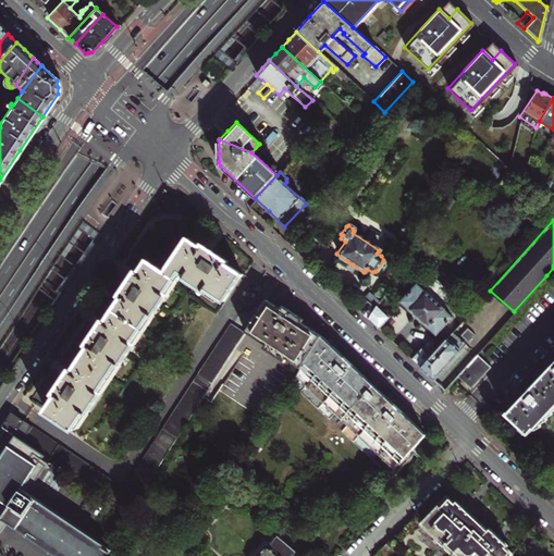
[(295,252),(302,242),(293,234),(284,243),(295,252)]
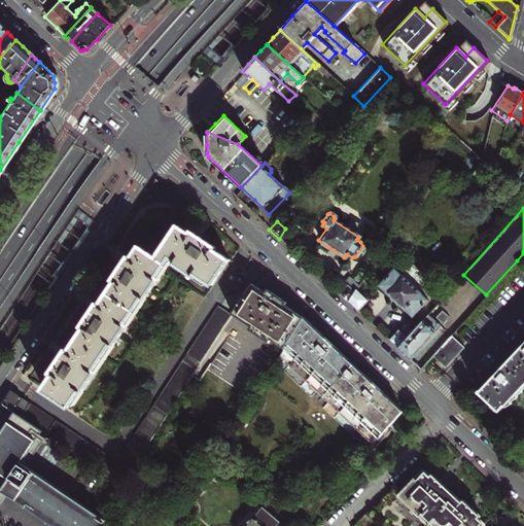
[(107,291),(132,307),(139,295),(142,297),(155,278),(153,276),(167,255),(172,259),(171,261),(191,275),(193,273),(210,284),(226,258),(211,248),(213,246),(202,238),(189,230),(187,233),(176,224),(154,256),(138,245),(130,257),(127,255),(118,268),(111,279),(114,281),(107,291)]
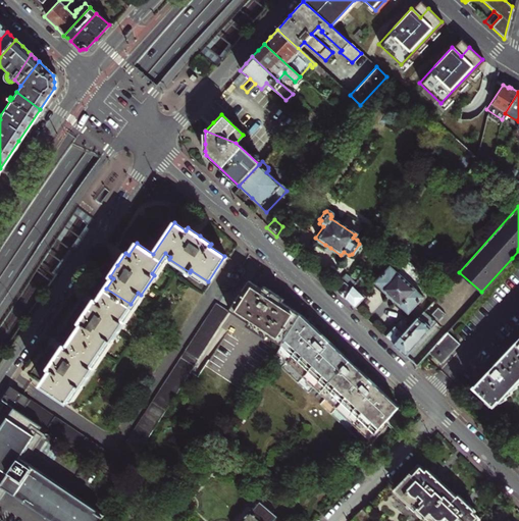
[(282,226),(276,237),(287,246),(294,237),(293,236),(297,231),(290,226),(287,229),(282,226)]
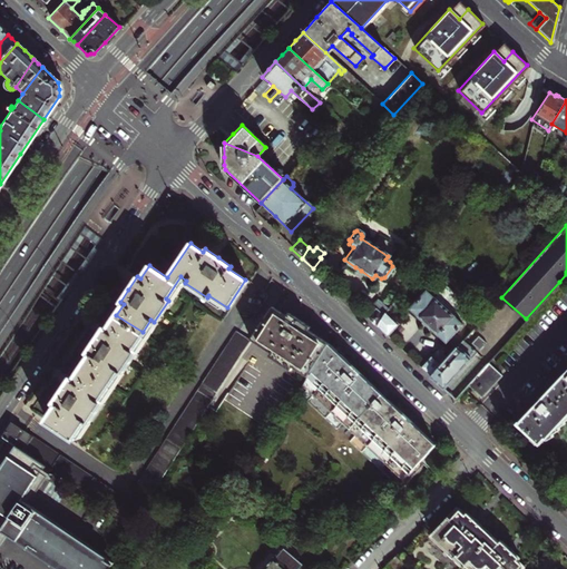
[(436,335),(443,342),(459,323),(451,316),(461,304),(442,286),(431,300),(422,292),(406,311),(414,317),(413,319),(423,326),(434,336),(436,335)]
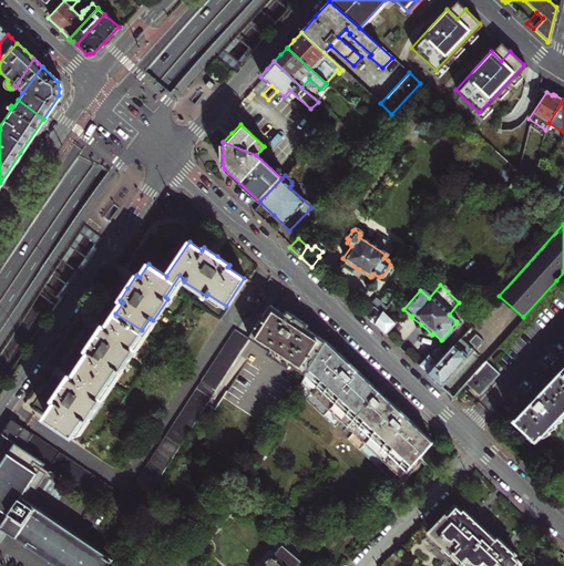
[(393,292),(385,308),(383,310),(391,315),(401,297),(393,292)]
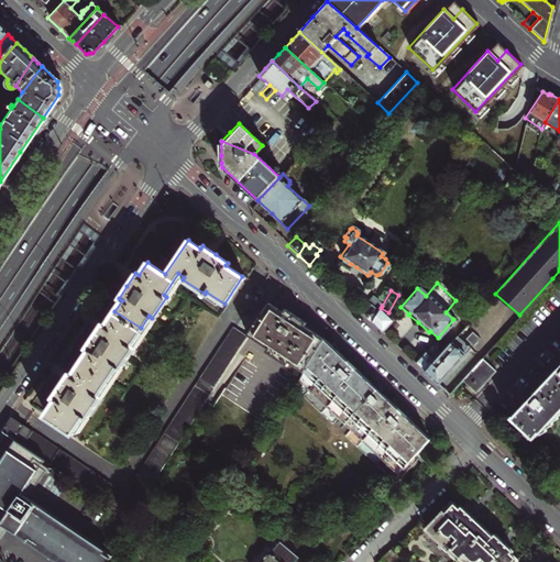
[(363,302),(357,310),(370,324),(379,310),(381,308),(382,306),(371,295),(363,302)]
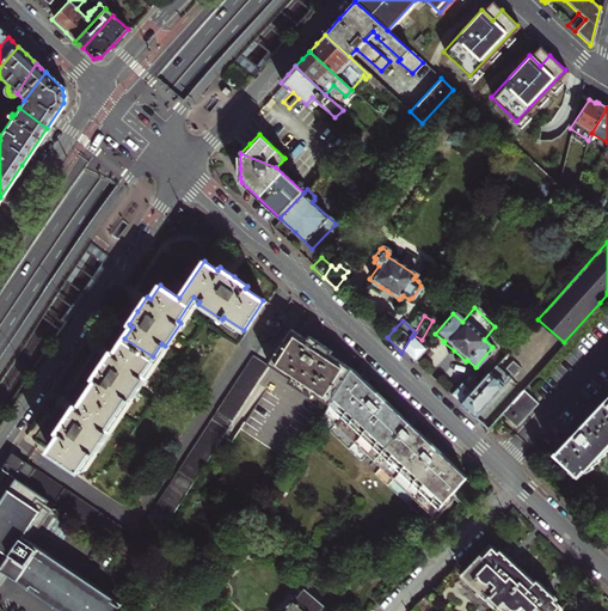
[(309,391),(327,404),(350,368),(325,350),(327,347),(324,344),(314,338),(305,331),(302,336),(289,327),(266,362),(286,376),(283,380),(306,396),(309,391)]
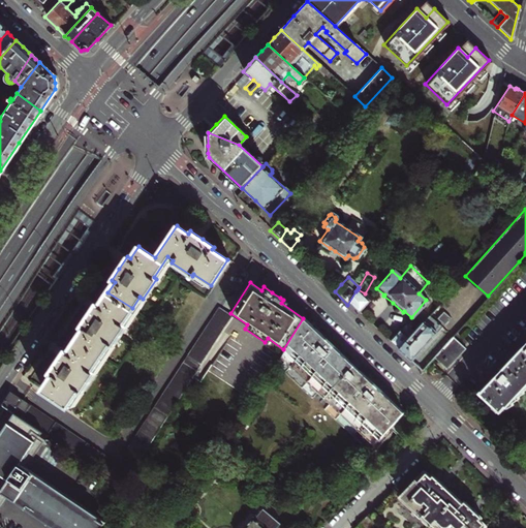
[(332,289),(335,291),(341,284),(339,282),(332,289)]
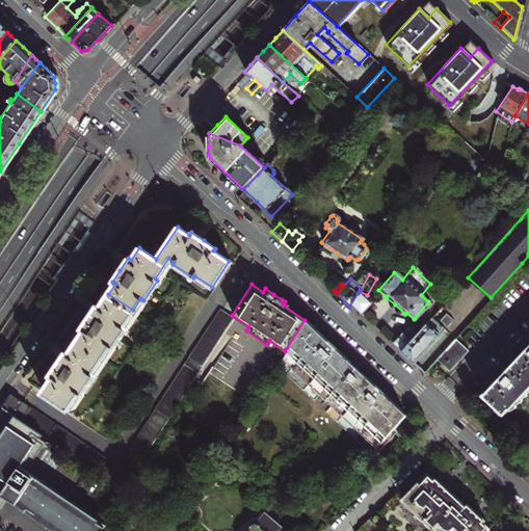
[(369,303),(358,293),(349,307),(359,315),(369,303)]
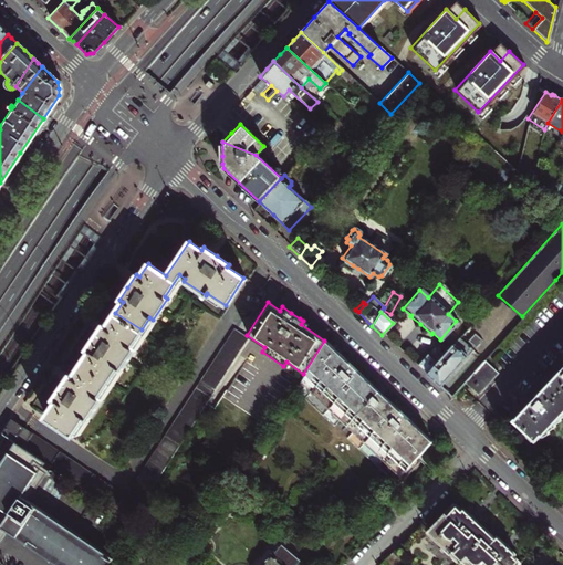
[(90,351),(81,364),(107,382),(116,367),(118,369),(133,347),(131,345),(142,330),(115,313),(106,326),(103,324),(95,337),(86,349),(90,351)]
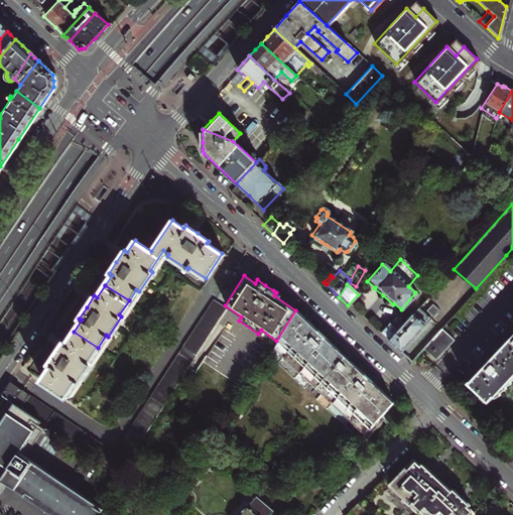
[(4,387),(0,393),(0,395),(11,402),(43,424),(117,474),(224,306),(212,298),(112,452),(8,382),(4,387)]
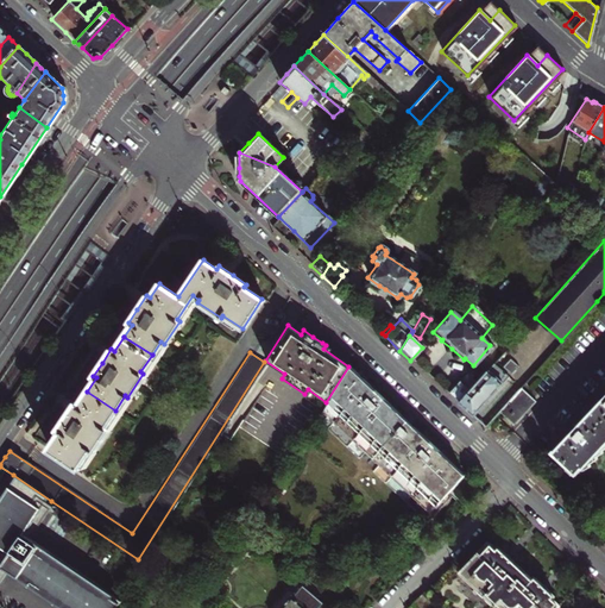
[(511,355),(502,364),(510,373),(518,363),(511,355)]
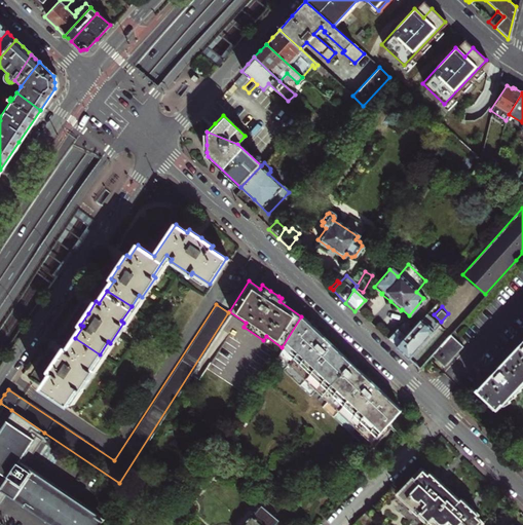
[(410,330),(395,347),(403,355),(410,361),(442,327),(426,312),(410,330)]
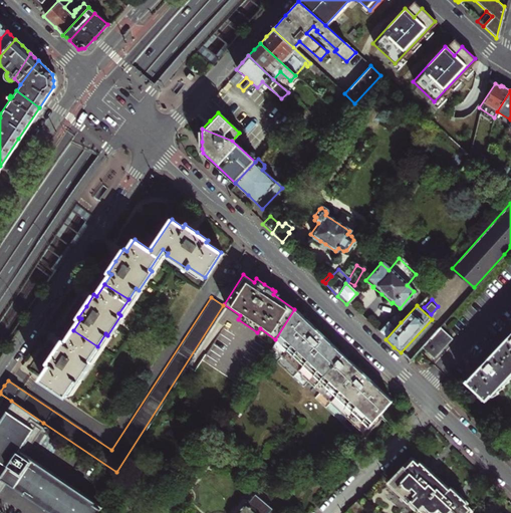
[(267,351),(357,437),(391,401),(320,333),(294,309),(275,339),(267,351)]
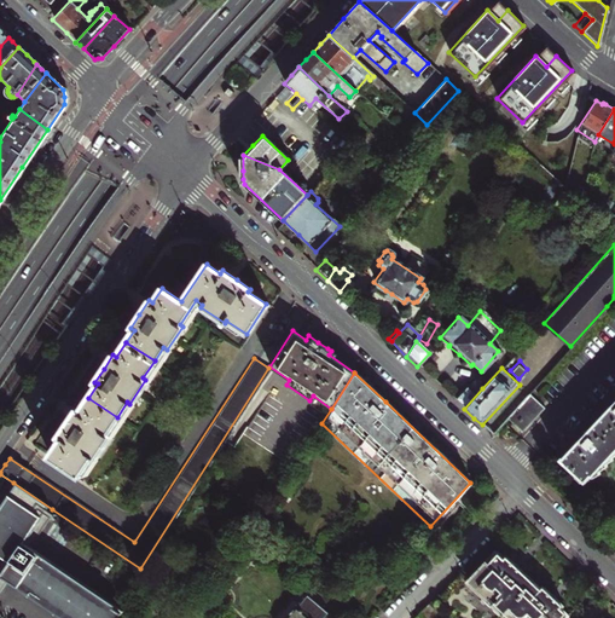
[(465,386),(452,399),(464,409),(482,388),(473,380),(466,387),(465,386)]
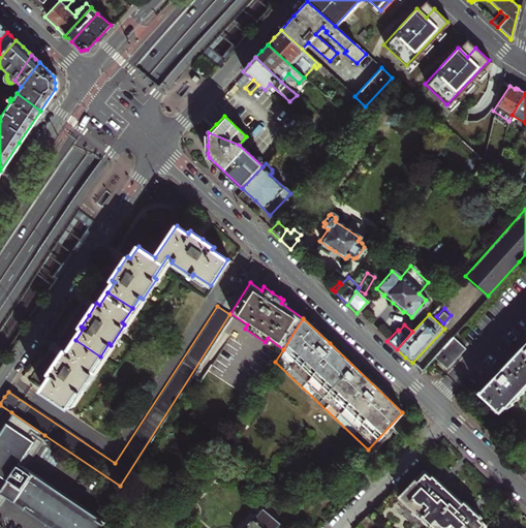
[(451,336),(432,356),(444,368),(454,359),(463,347),(451,336)]
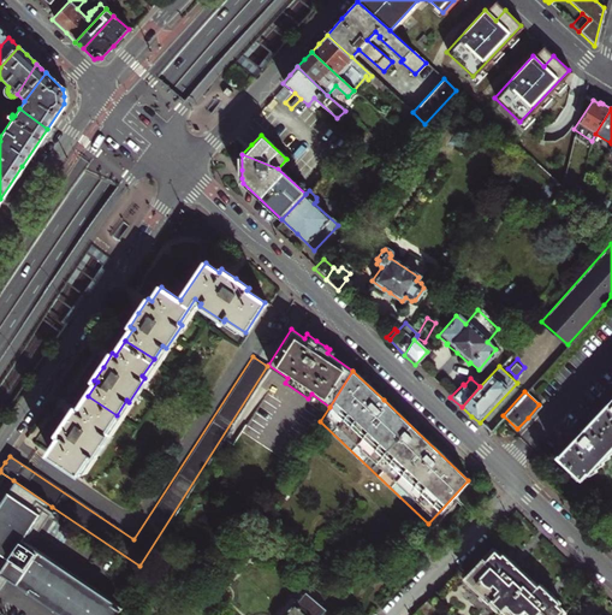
[(106,430),(117,415),(88,396),(78,409),(76,407),(65,423),(57,435),(59,437),(47,455),(77,474),(90,454),(93,455),(108,432),(106,430)]
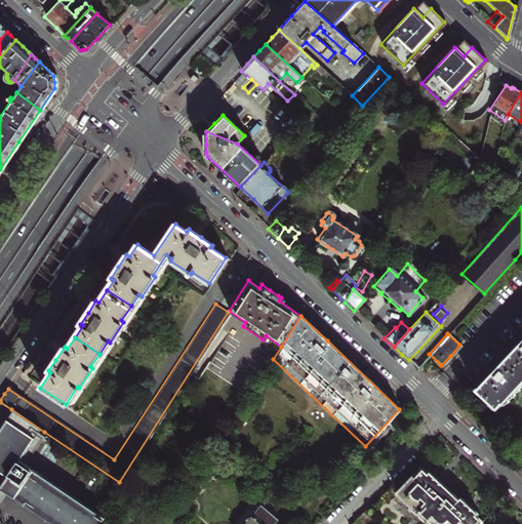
[(521,378),(521,337),(495,367),(475,389),(494,408),(521,378)]
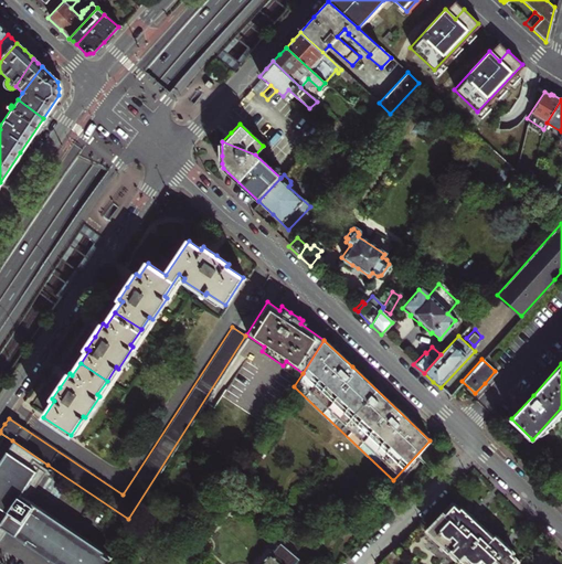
[(0,535),(4,529),(55,563),(95,563),(105,552),(25,498),(48,465),(12,440),(0,459),(0,535)]
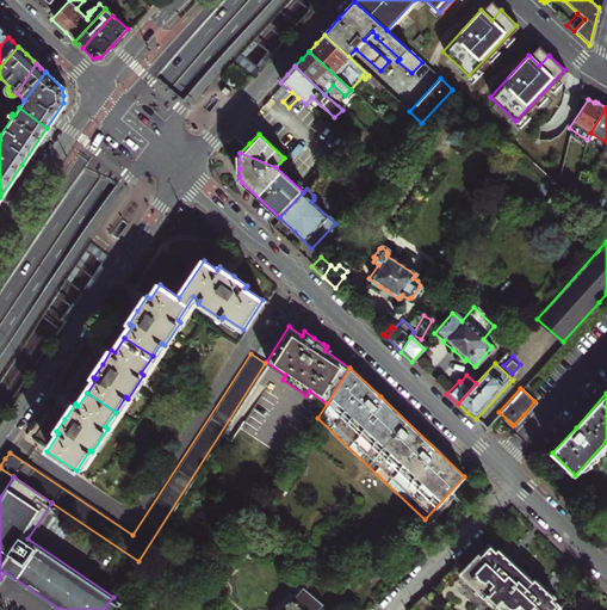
[(431,605),(435,609),(489,609),(525,573),(507,556),(499,548),(495,550),(488,543),(460,572),(452,564),(420,596),(431,605)]
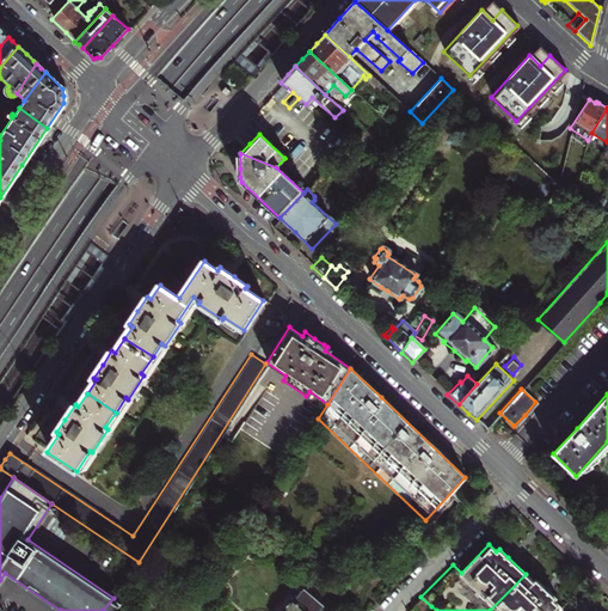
[(533,581),(526,574),(490,610),(556,610),(559,608),(552,599),(553,598),(547,591),(535,580),(533,581)]
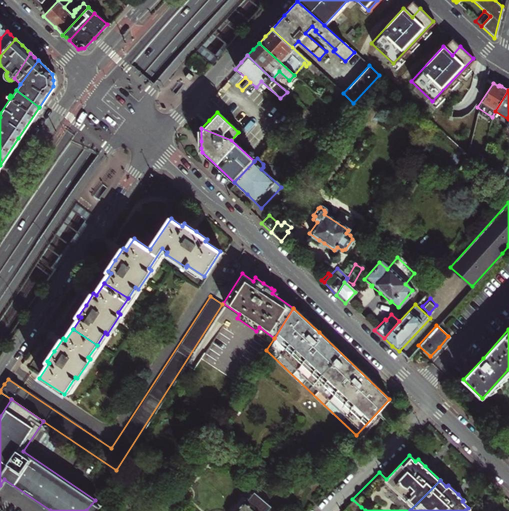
[(264,510),(268,507),(249,490),(232,510),(264,510)]
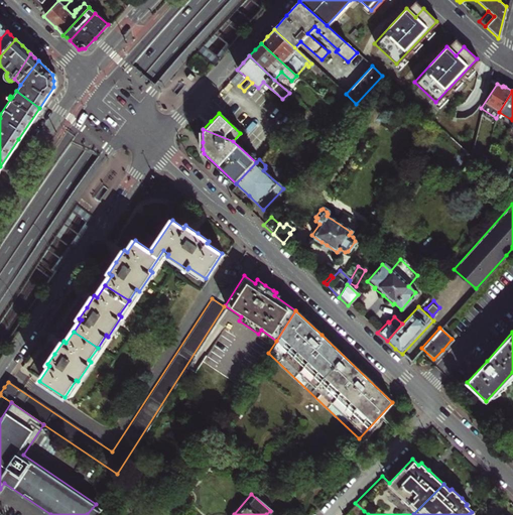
[(177,514),(168,508),(156,501),(147,514),(177,514)]
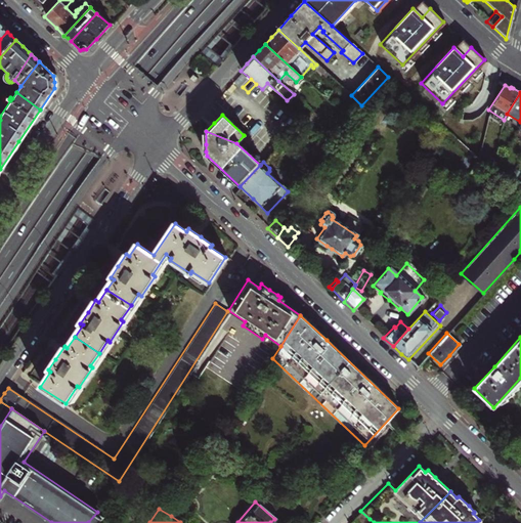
[(364,522),(370,519),(360,511),(353,518),(358,522),(364,522)]
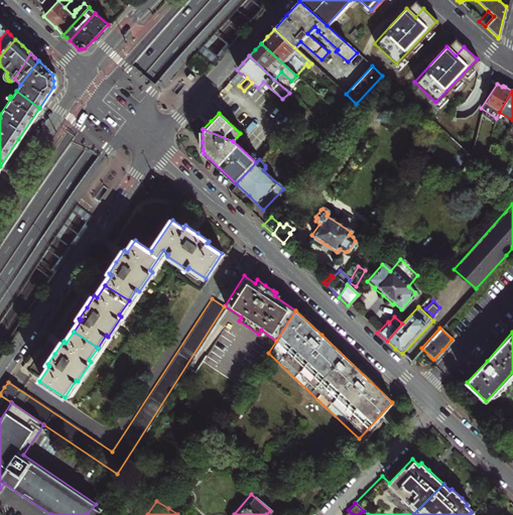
[(96,504),(87,514),(102,514),(100,513),(103,508),(96,504)]
